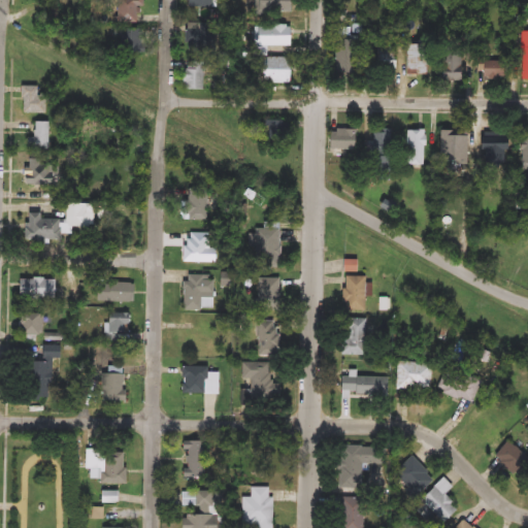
[(141,0),(141,7),(135,7),(135,23),(116,23),(116,0),(141,0)]
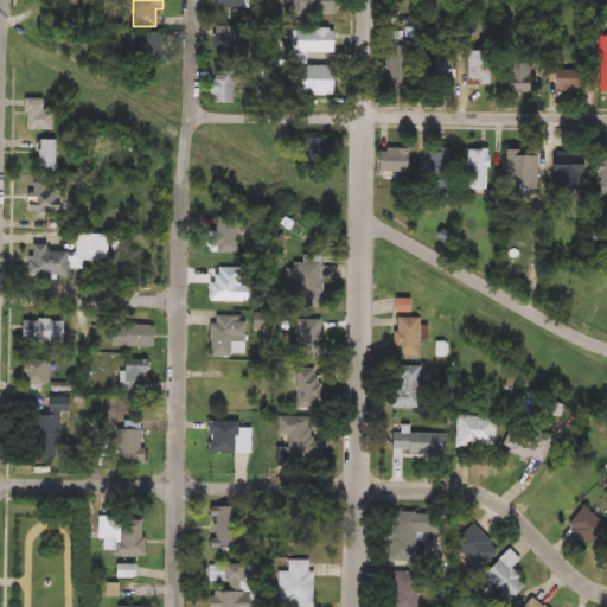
[(213,0),(213,10),(244,10),(243,0),(213,0)]
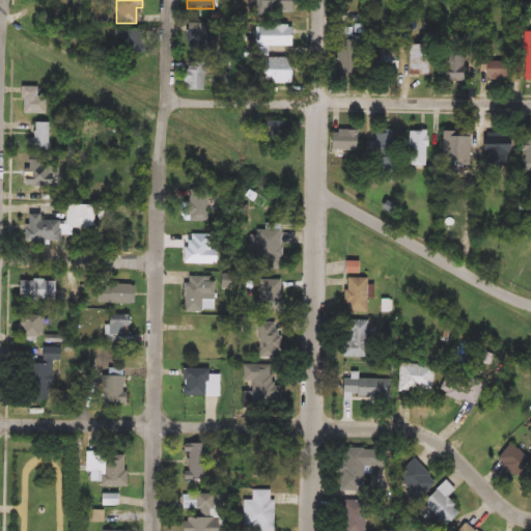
[(291,0),(291,12),(257,12),(257,0),(291,0)]
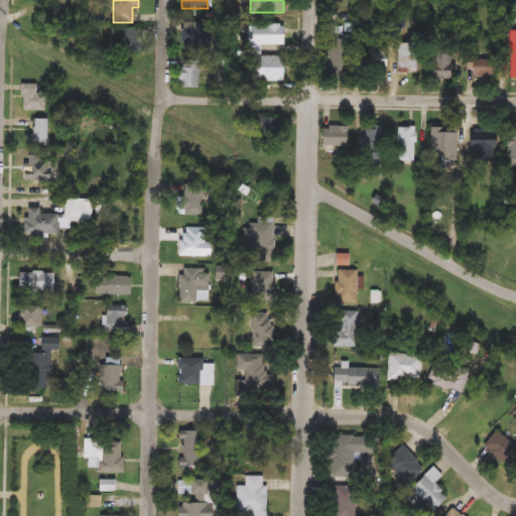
[(281,45),(248,45),(248,25),(281,25),(281,45)]
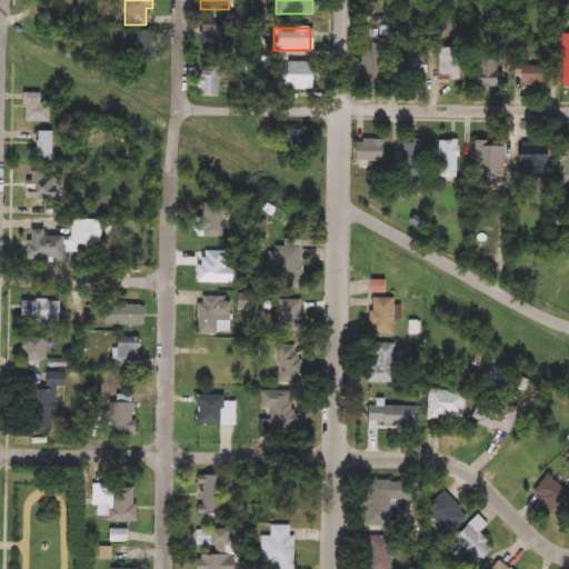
[(359,81),(359,42),(382,42),(382,81),(359,81)]
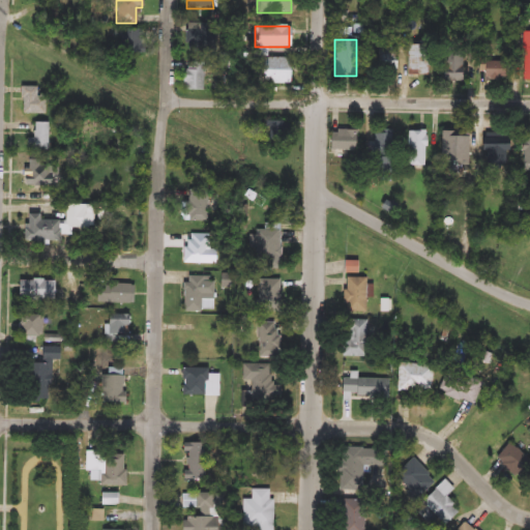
[(430,76),(408,76),(408,45),(430,45),(430,76)]
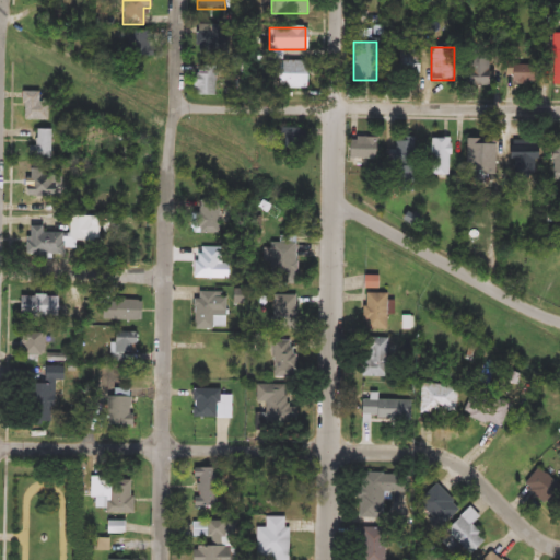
[(417,51),(417,83),(393,83),(393,51),(417,51)]
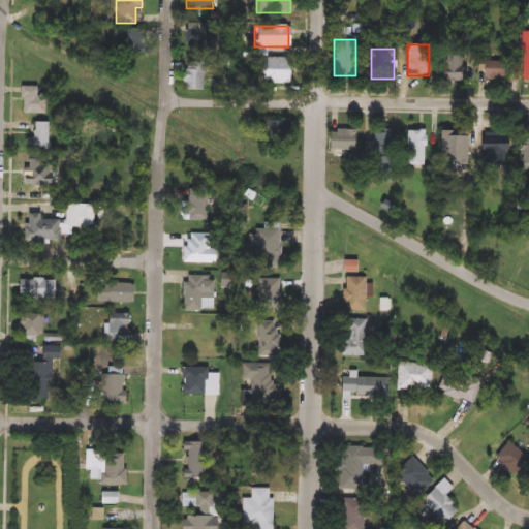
[(442,76),(442,52),(465,52),(465,76),(442,76)]
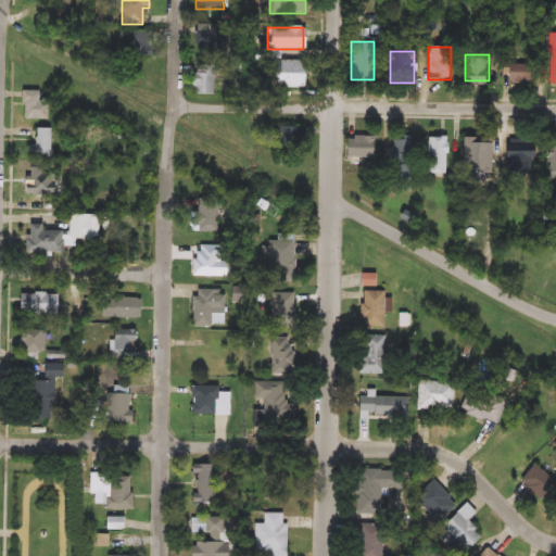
[(304,89),(269,89),(269,61),(304,61),(304,89)]
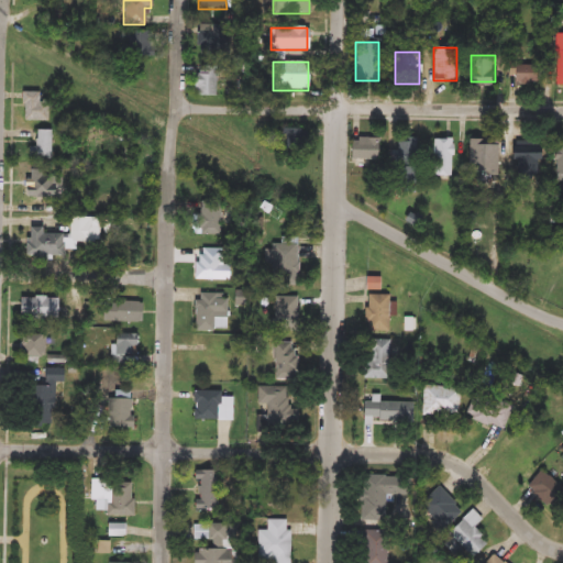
[(509,87),(509,63),(536,63),(536,87),(509,87)]
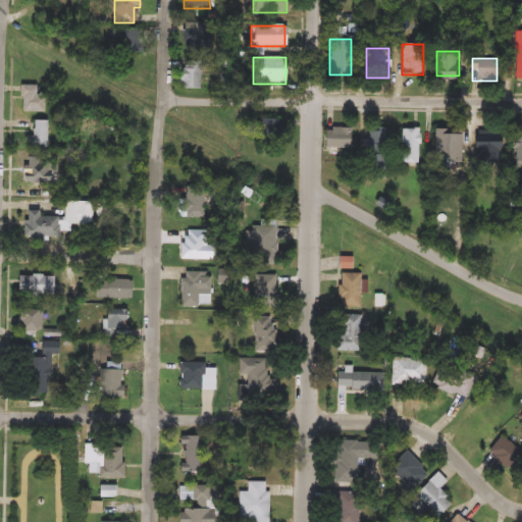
[(200,91),(178,91),(178,66),(200,66),(200,91)]
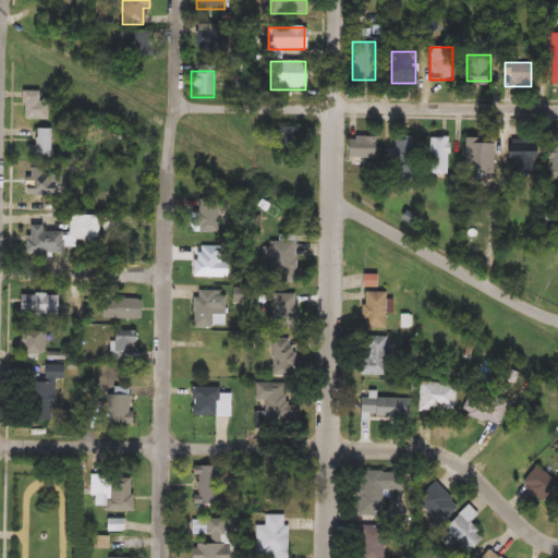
[(48,92),(48,120),(23,120),(23,92),(48,92)]
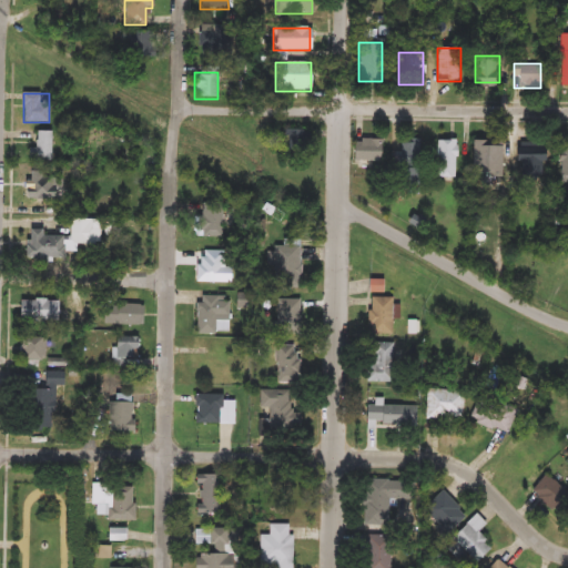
[(53,162),(27,162),(27,149),(36,149),(36,131),(53,131),(53,162)]
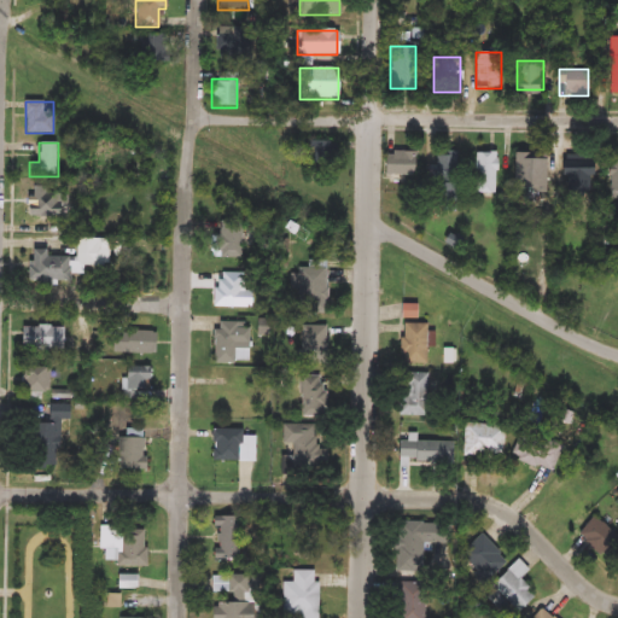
[(417,176),(384,176),(384,152),(417,152),(417,176)]
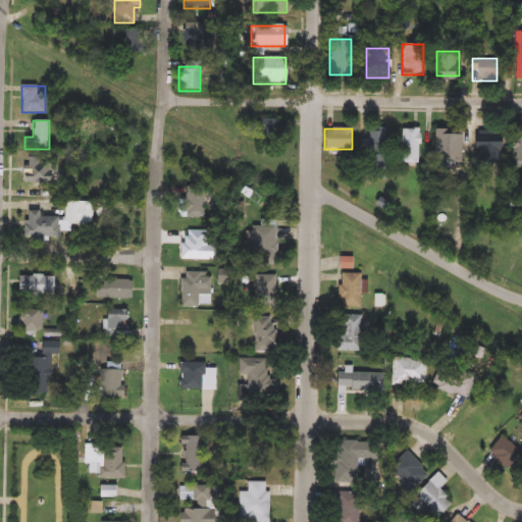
[(385,163),(368,163),(368,128),(385,128),(385,163)]
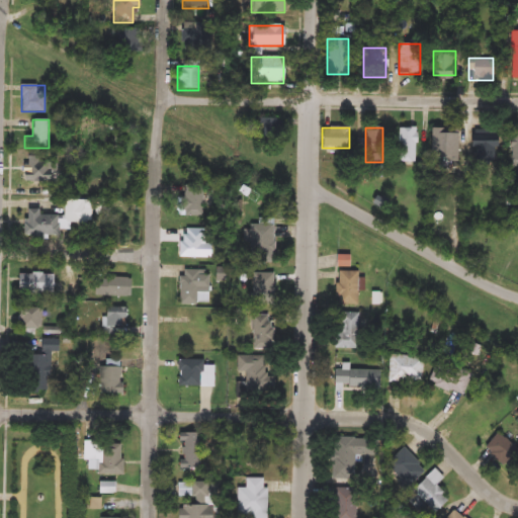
[(416,128),(416,163),(399,163),(399,128),(416,128)]
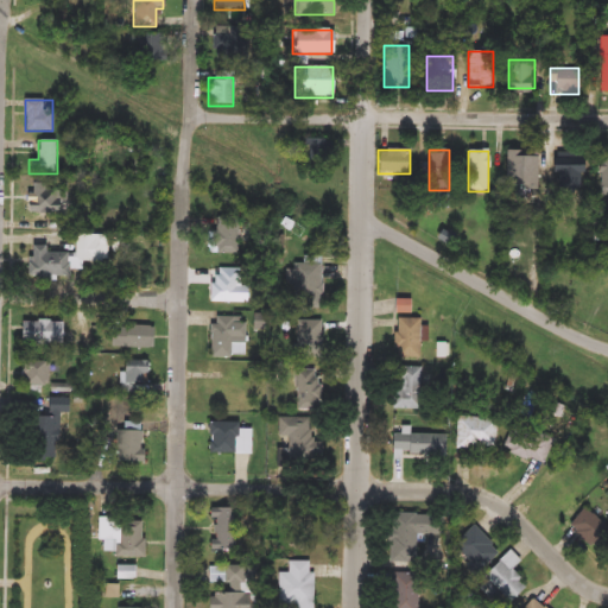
[(582,156),(582,191),(552,191),(552,156),(582,156)]
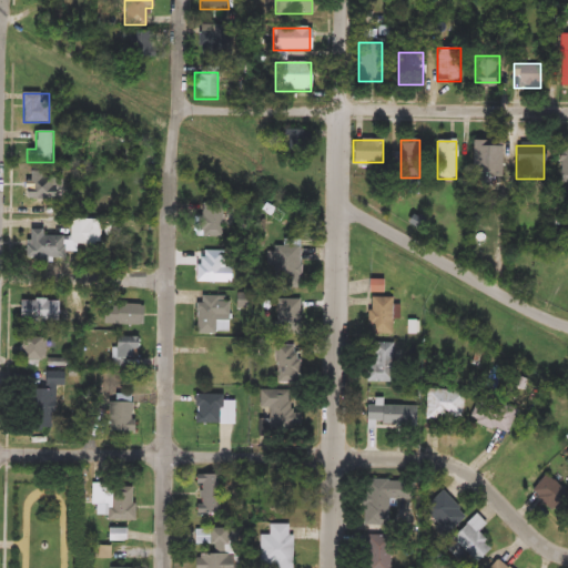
[(505,175),(472,175),(472,146),(505,146),(505,175)]
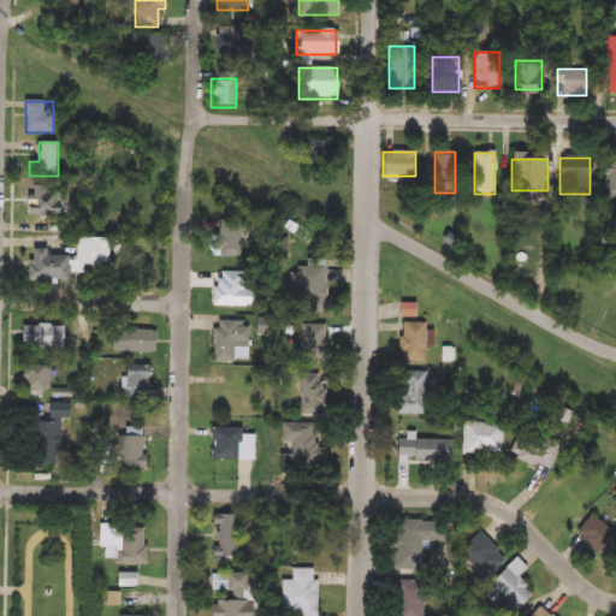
[(67,188),(67,215),(18,215),(18,188),(67,188)]
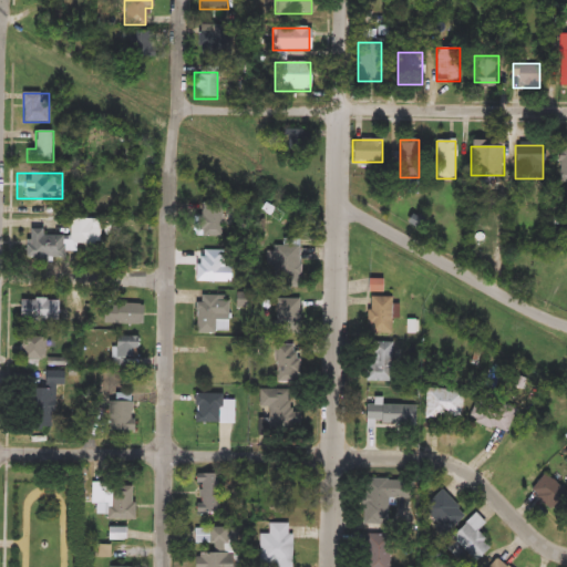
[(202,238),(202,203),(220,203),(220,238),(202,238)]
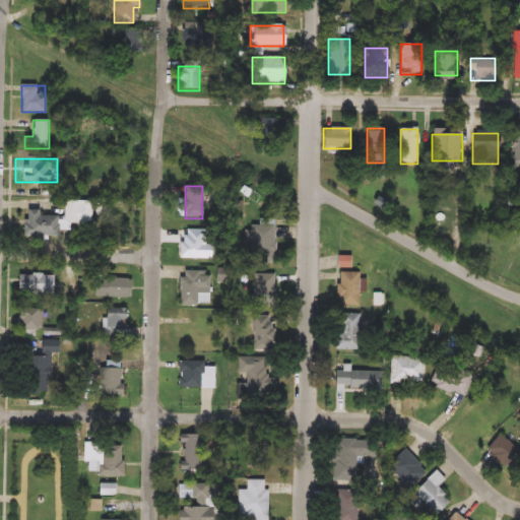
[(39,210),(39,216),(57,216),(57,239),(23,239),(23,210),(39,210)]
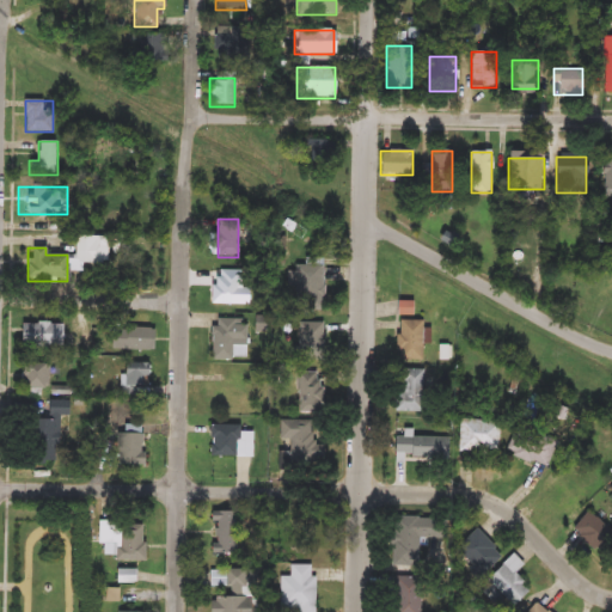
[(323,313),(292,313),(292,267),(323,267),(323,313)]
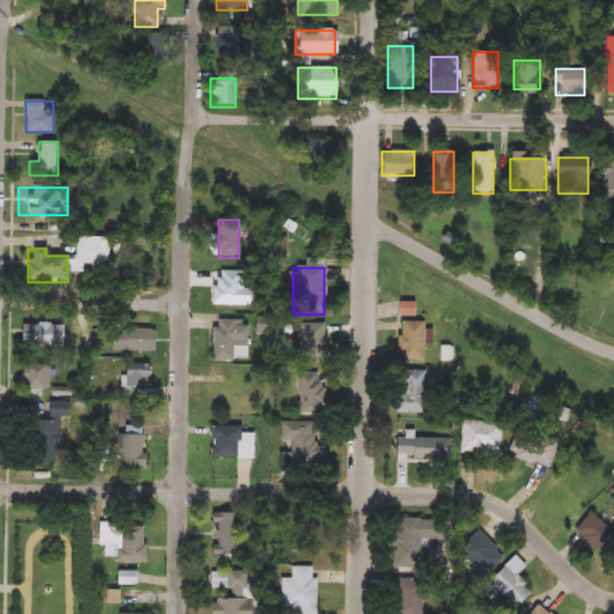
[(248,304),(223,304),(223,274),(248,274),(248,304)]
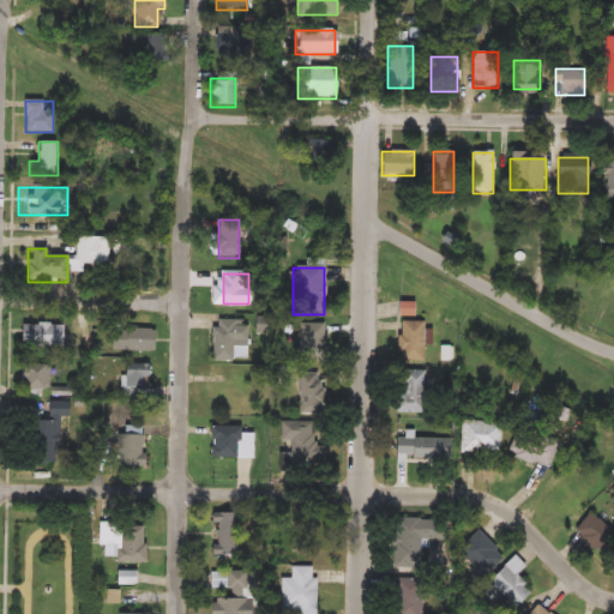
[(399,315),(399,305),(413,305),(413,315),(399,315)]
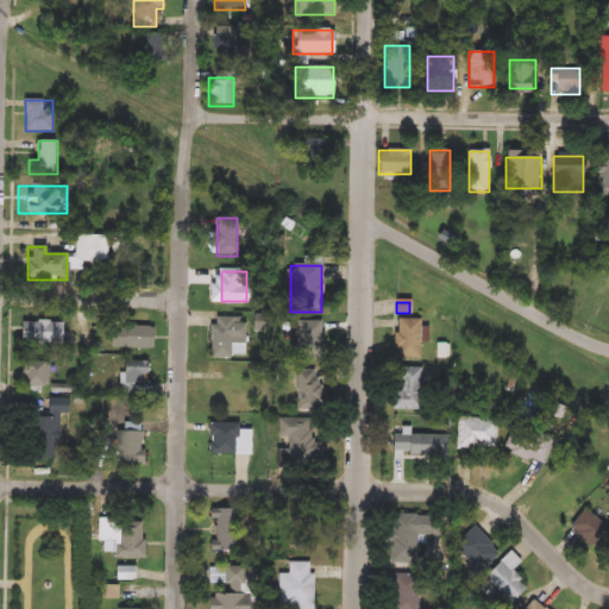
[(206,319),(246,319),(246,358),(206,358),(206,319)]
